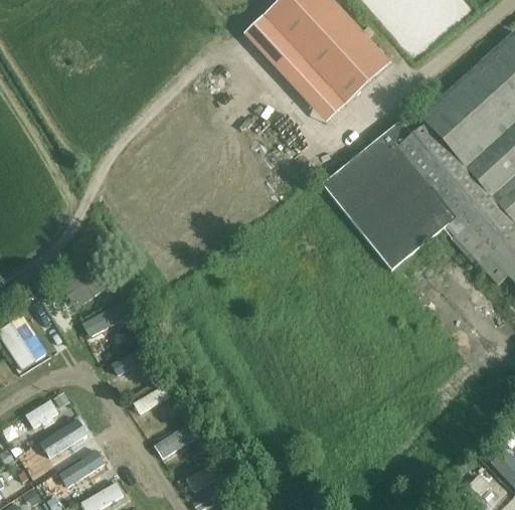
[(243,33),(325,121),(389,61),(332,0),(276,0),(262,13),(263,14),(243,33)]
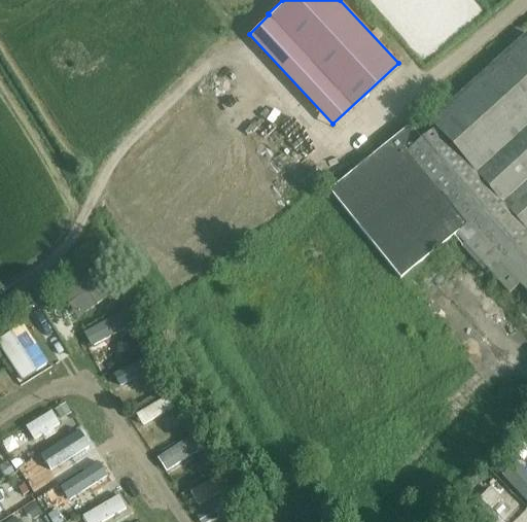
[(526,31),(429,118),(435,126),(421,138),(409,122),(328,186),(399,276),(452,233),(455,237),(461,232),(467,239),(465,242),(487,266),(490,264),(511,288),(521,279),(526,285),(526,31)]
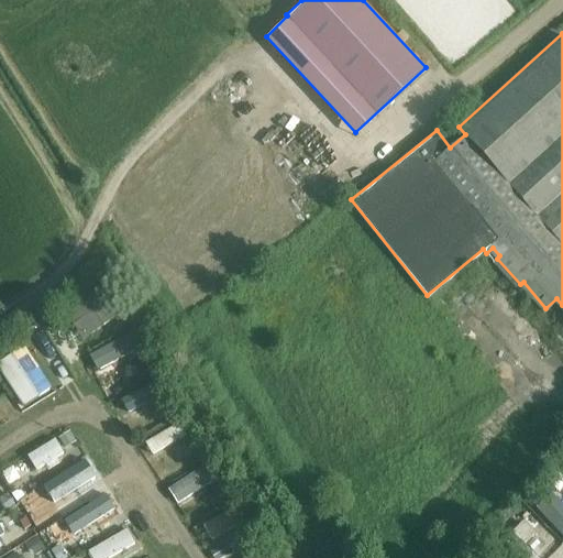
[(83,336),(114,314),(97,287),(65,309),(83,336)]
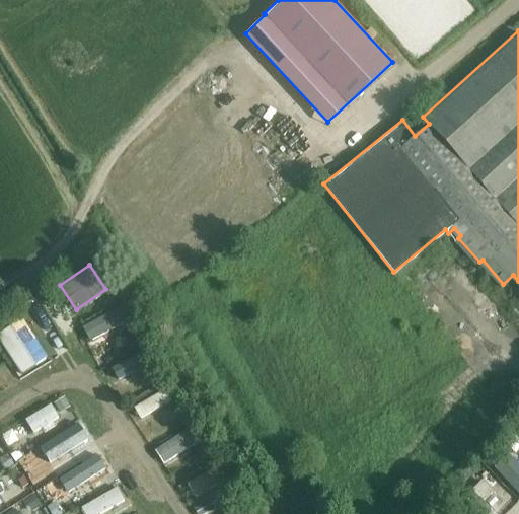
[(436,265),(428,273),(440,284),(448,276),(436,265)]
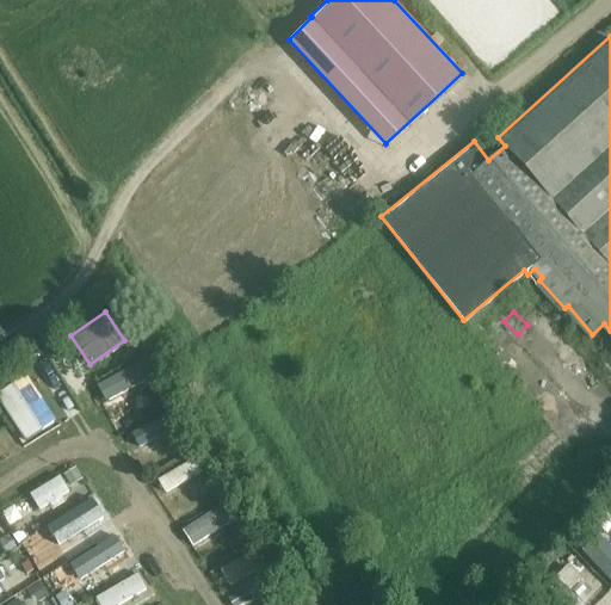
[(581,357),(593,353),(588,337),(576,340),(581,357)]
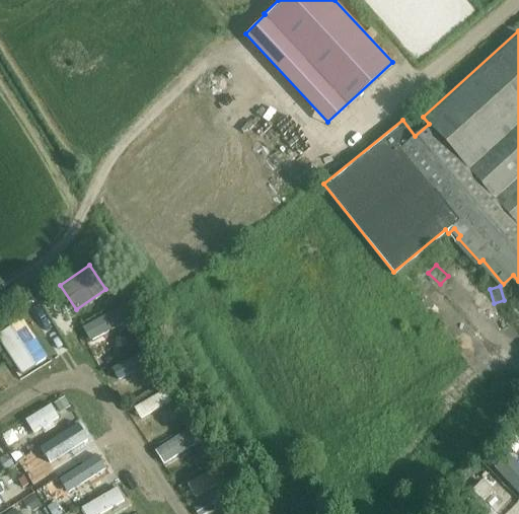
[(27,307),(36,322),(27,327),(41,348),(70,328),(49,294),(27,307)]
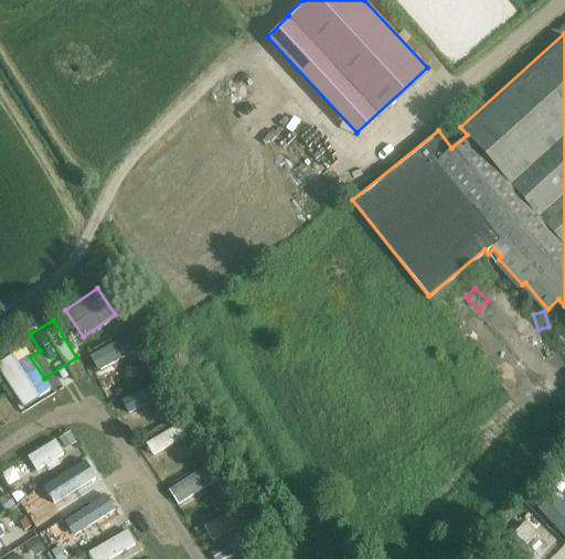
[(99,366),(148,340),(140,325),(92,352),(99,366)]
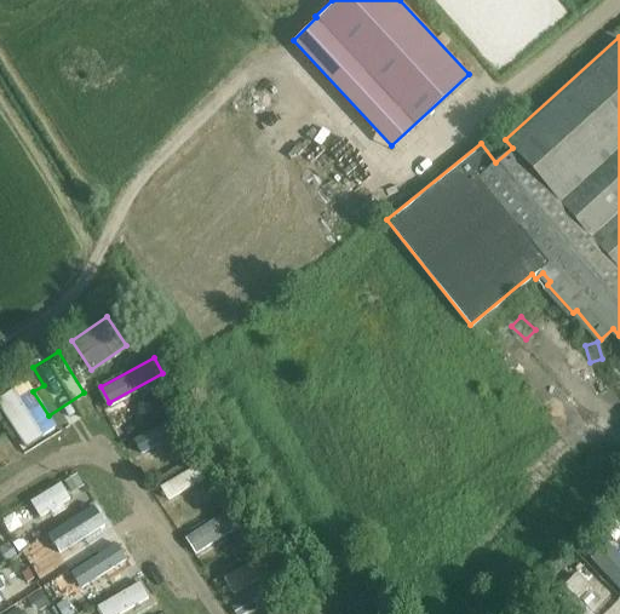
[(0,400),(0,402),(23,443),(39,434),(13,392),(0,400)]
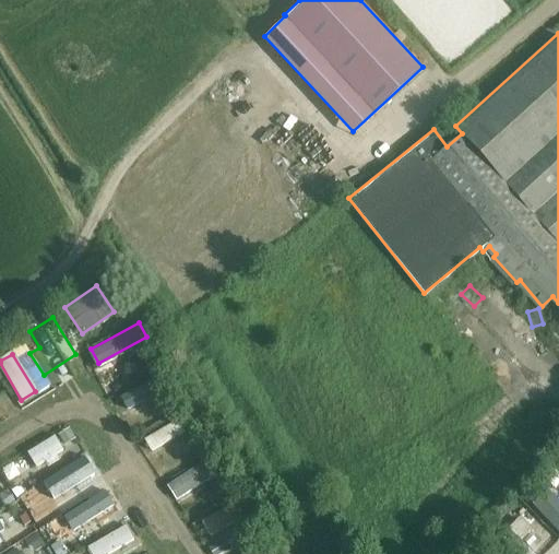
[(122,409),(158,389),(152,376),(116,397),(122,409)]
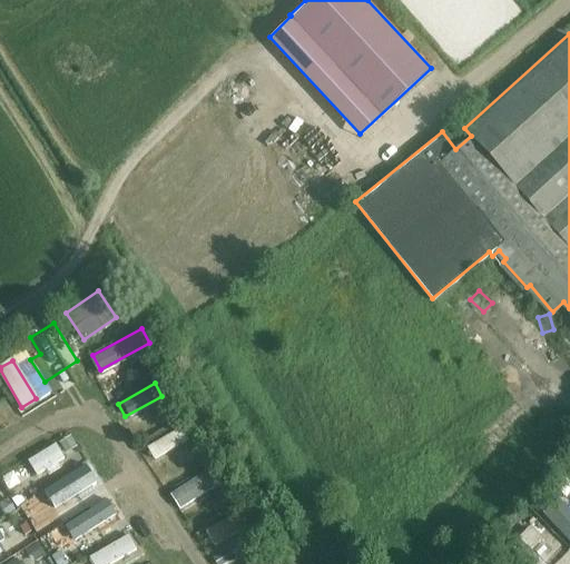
[(505,445),(539,403),(527,393),(493,435),(505,445)]
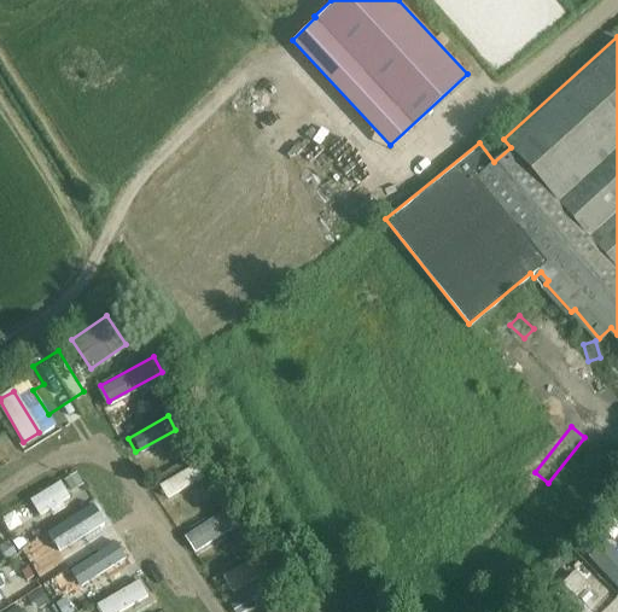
[(164,495),(204,472),(203,471),(210,467),(202,454),(196,458),(156,482),(164,495)]
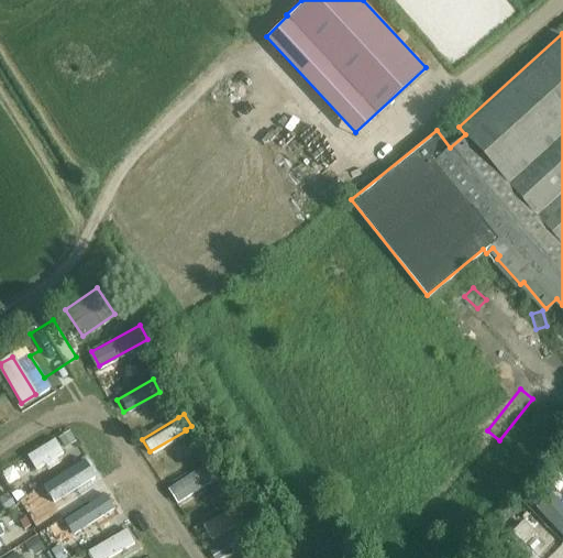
[(25,444),(34,459),(70,437),(62,422),(25,444)]
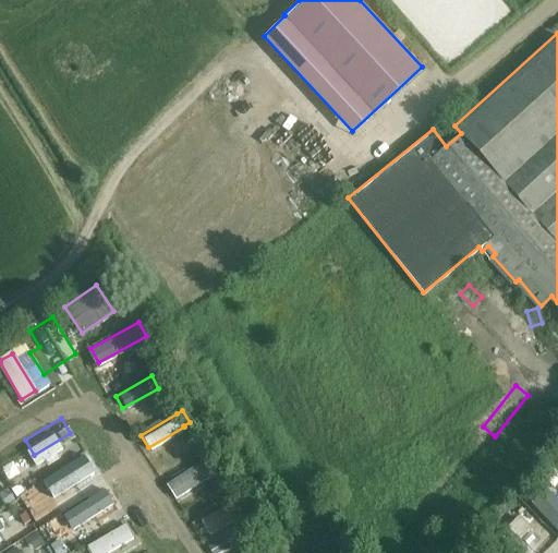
[(38,475),(70,455),(63,444),(32,464),(38,475)]
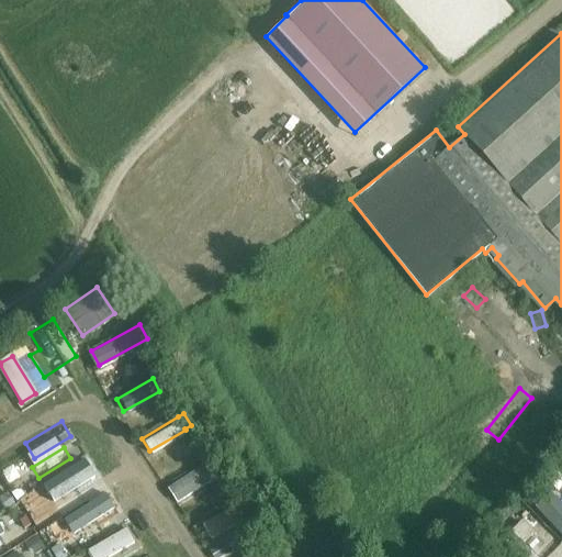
[(52,493),(78,476),(71,465),(45,482),(52,493)]
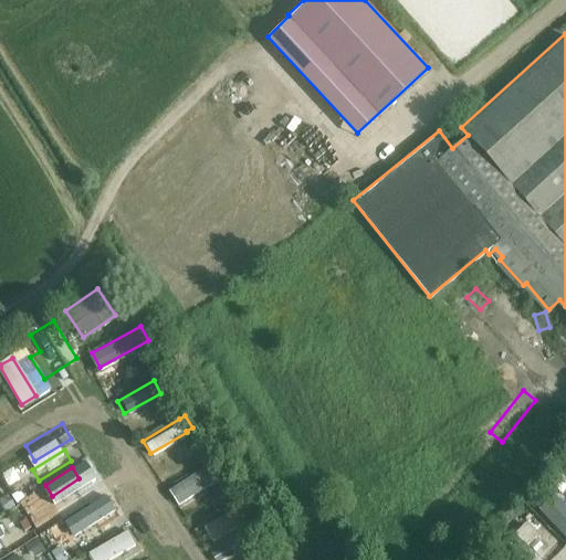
[(181,505),(212,485),(205,474),(174,494),(181,505)]
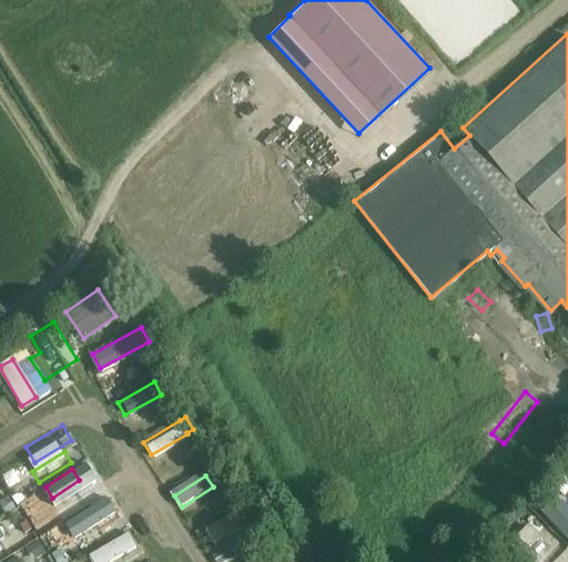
[(210,499),(219,513),(229,507),(237,521),(246,515),(237,501),(234,503),(225,489),(210,499)]
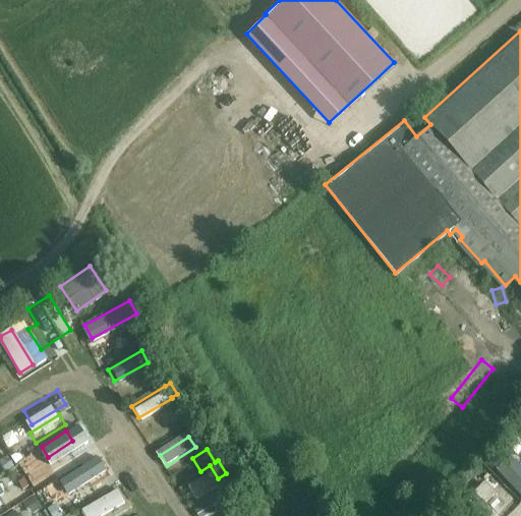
[(82,465),(53,483),(59,494),(76,483),(79,489),(88,483),(84,478),(90,475),(82,465)]
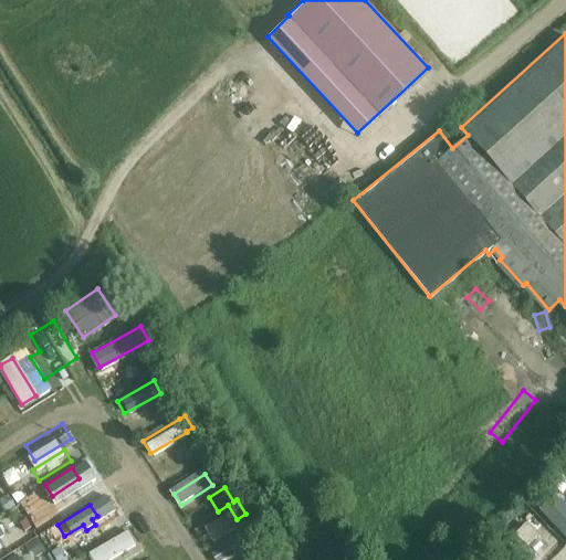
[(229,509),(196,529),(202,540),(218,530),(222,538),(239,529),(234,521),(236,520),(229,509)]
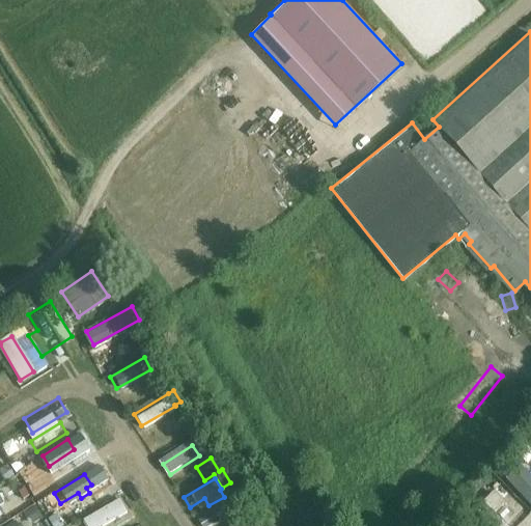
[(474,507),(493,525),(509,525),(494,510),(504,500),(492,489),(474,507)]
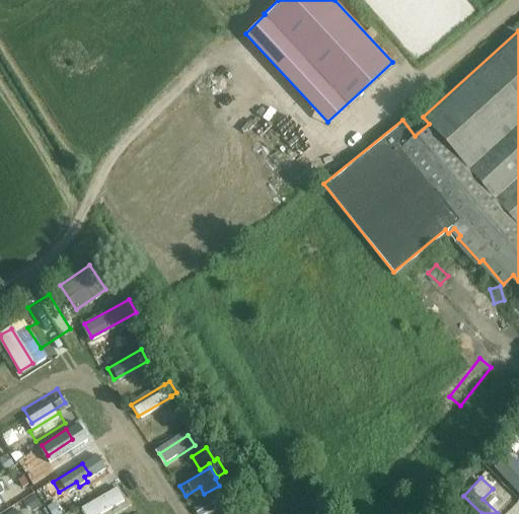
[(100,494),(74,509),(76,513),(87,513),(96,509),(98,513),(100,513),(108,510),(105,504),(100,494)]
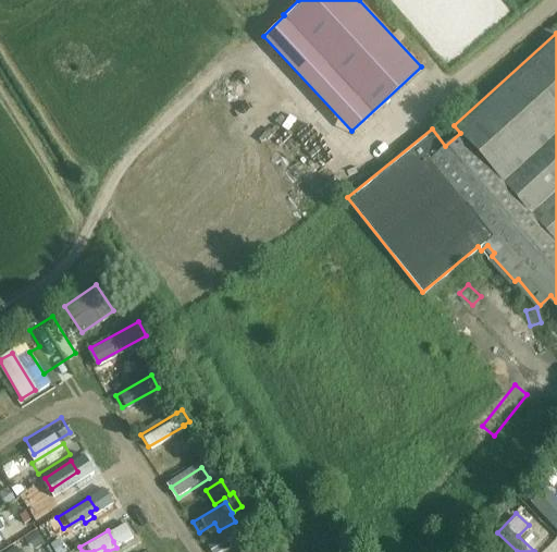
[(264,551),(259,542),(243,551),(264,551)]
